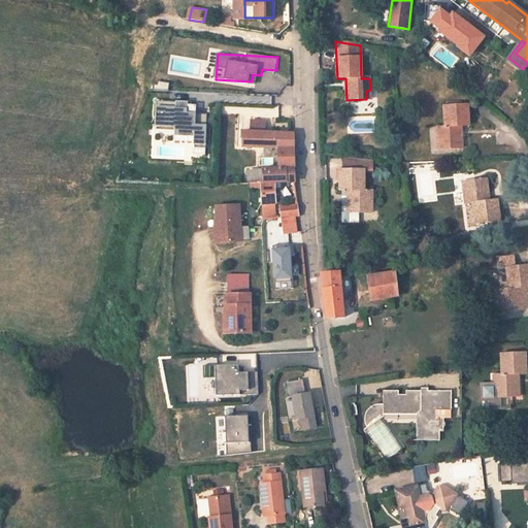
[(183,140),(210,143),(215,96),(215,94),(189,92),(183,140)]
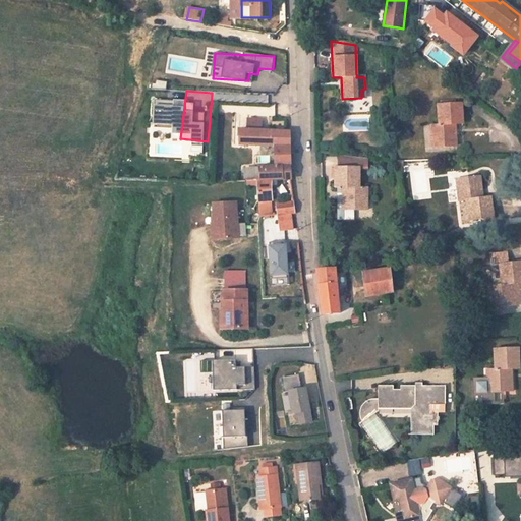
[(457,146),(456,124),(463,123),(463,103),(440,104),(441,124),(432,125),(432,137),(437,136),(437,147),(457,146)]
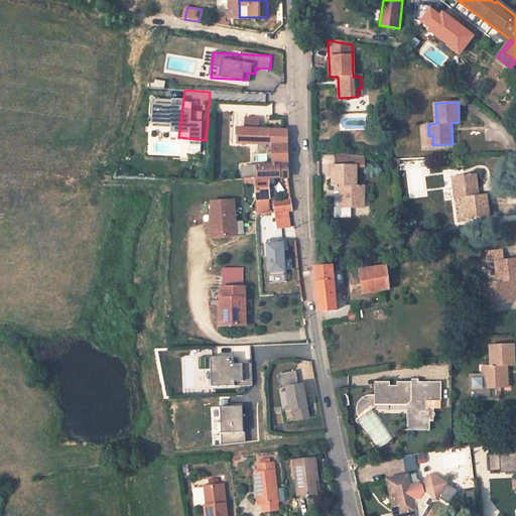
[(270,112),(234,111),(234,118),(234,128),(271,129),(270,112)]
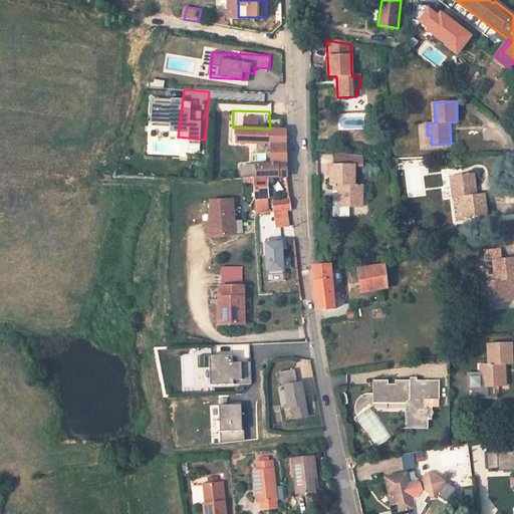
[(233,117),(221,117),(221,126),(233,127),(233,117)]
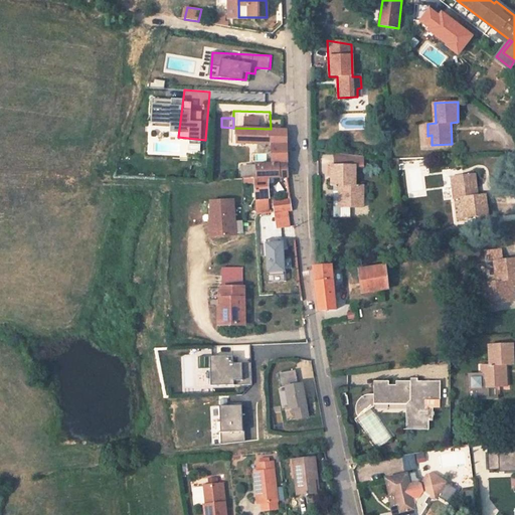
[(221,127),(220,127),(219,142),(272,145),(272,162),(288,161),(286,130),(271,129),(233,128),(221,127)]
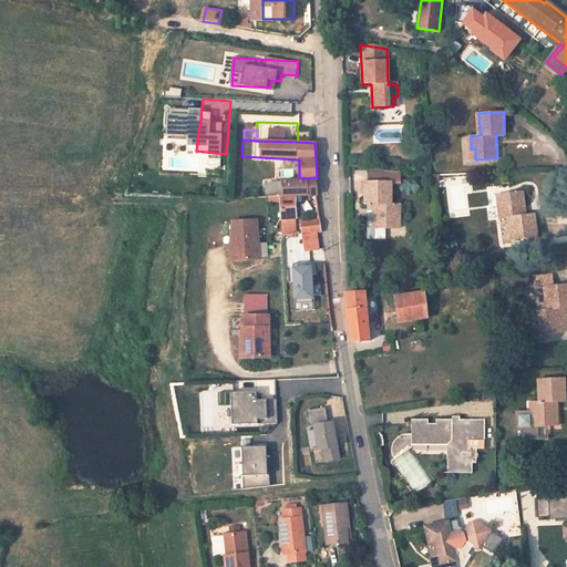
[(400,174),(368,171),(368,183),(366,183),(366,204),(369,204),(368,237),(387,237),(385,227),(395,227),(395,218),(399,218),(399,205),(391,204),(391,183),(400,183),(400,174)]
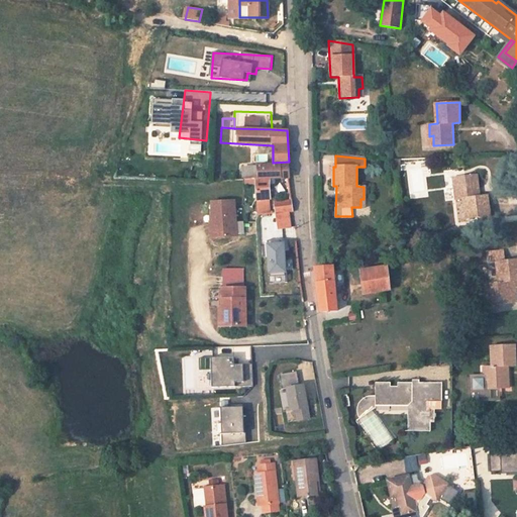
[(259,165),(259,158),(235,158),(235,180),(246,179),(255,179),(255,165),(259,165)]
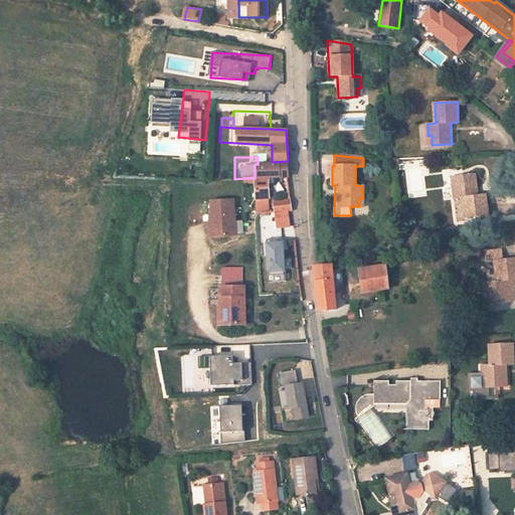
[(269,199),(269,178),(289,177),(288,161),(272,162),(258,164),(254,164),(254,178),(245,178),(245,184),(255,183),(256,200),(269,199)]
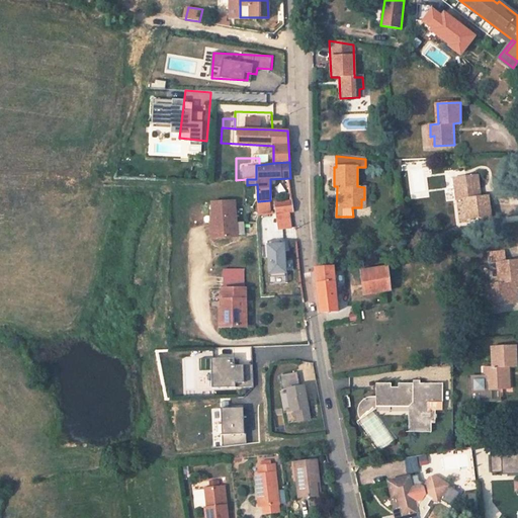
[(490,216),(488,196),(480,196),(478,176),(459,177),(460,186),(456,186),(457,199),(465,198),(467,219),(490,216)]
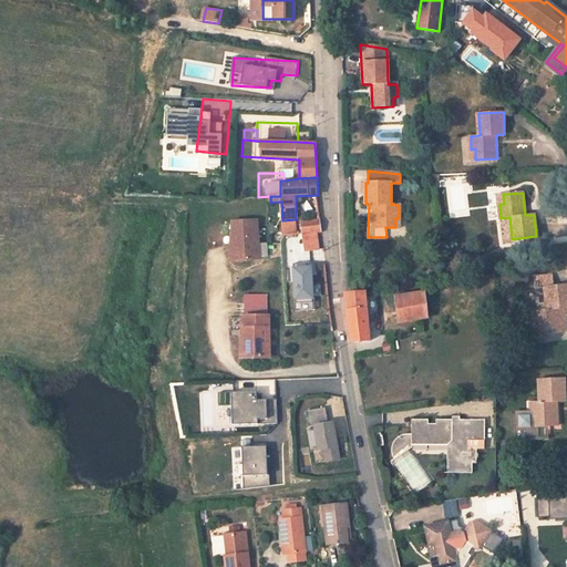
[(259,219),(234,222),(235,243),(239,243),(239,260),(260,259),(259,219)]
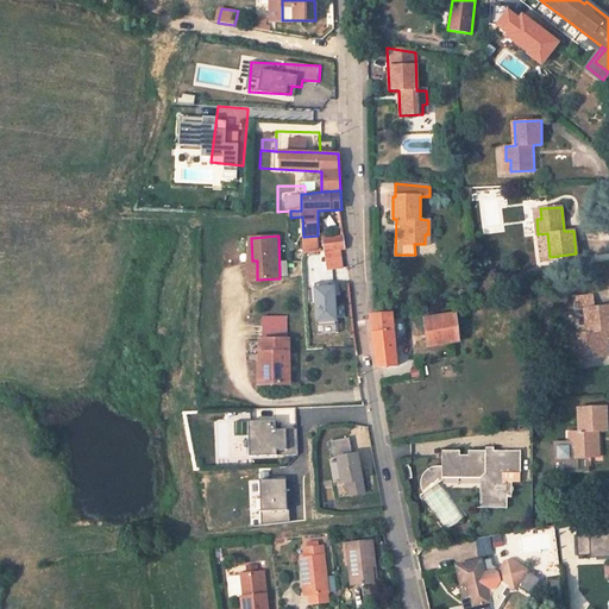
[(303,237),(303,252),(319,252),(318,236),(303,237)]
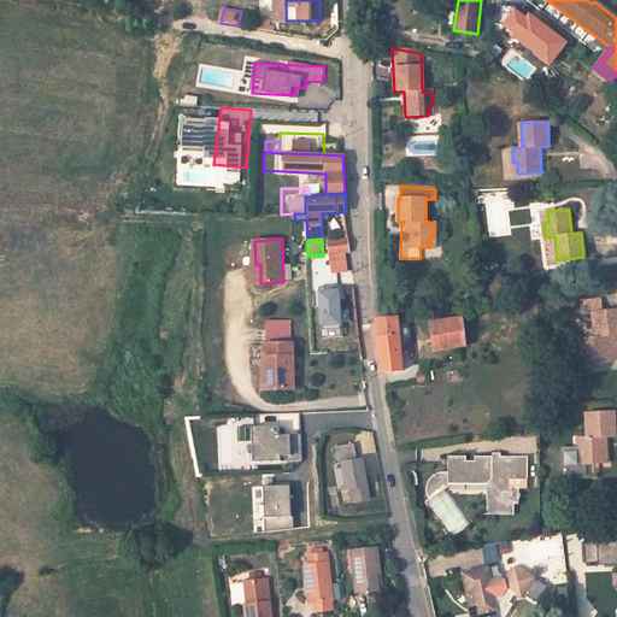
[(348,239),(329,241),(329,254),(345,253),(350,253),(348,239)]
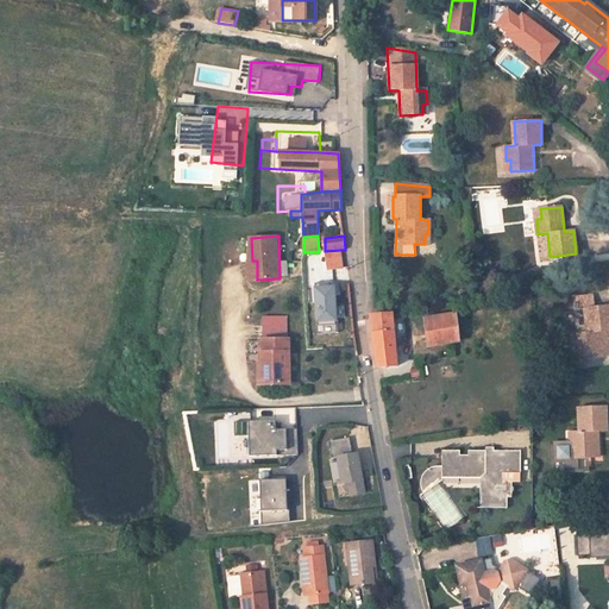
[(324,251),(326,270),(341,268),(340,250),(325,251),(324,251)]
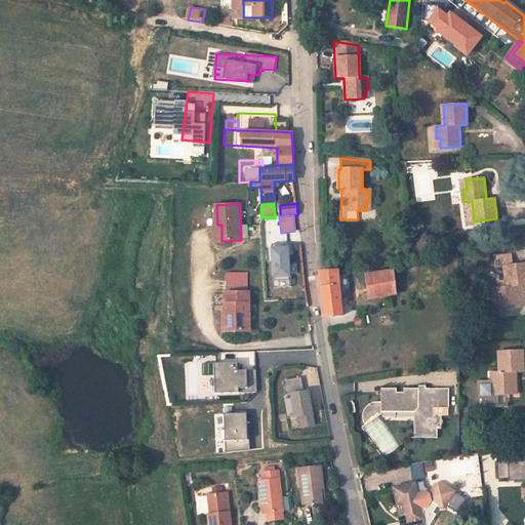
[(293,246),(274,246),(275,281),(294,280),(293,246)]
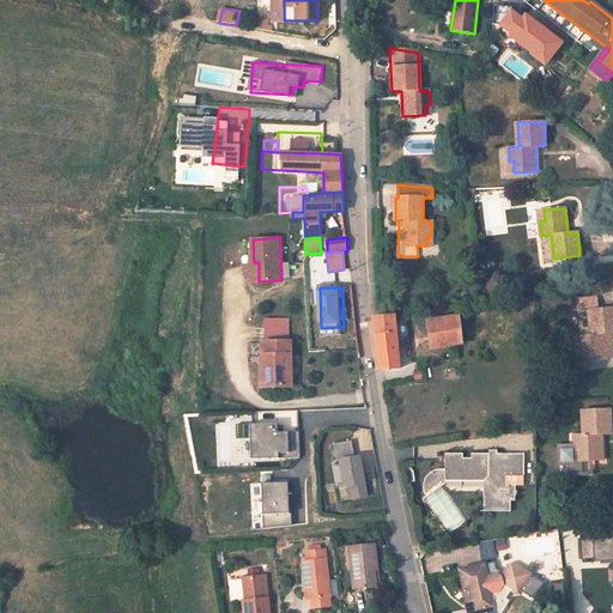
[(612,332),(612,308),(599,310),(596,297),(581,299),(582,309),(588,308),(592,335),(582,337),(584,351),(588,350),(589,360),(612,357),(612,354),(611,333),(612,332)]
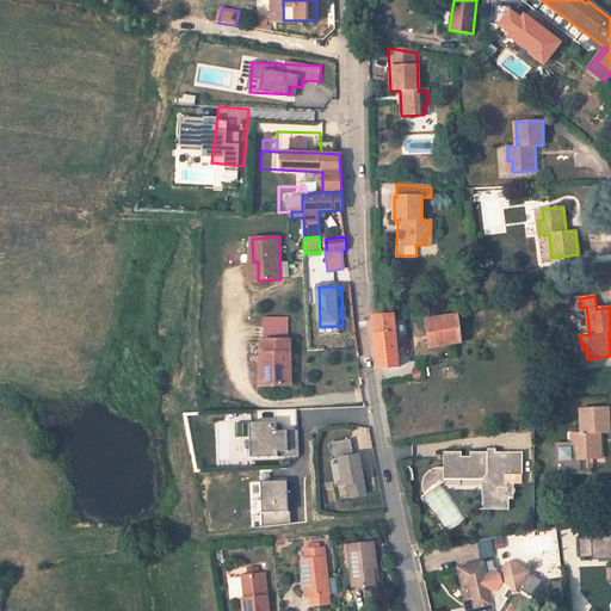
[(381,369),(399,366),(394,315),(371,316),(381,369)]
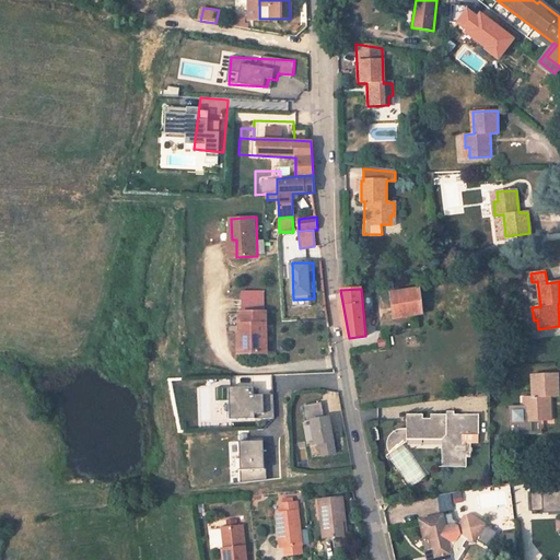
[(393,318),(421,314),(418,289),(389,294),(393,318)]
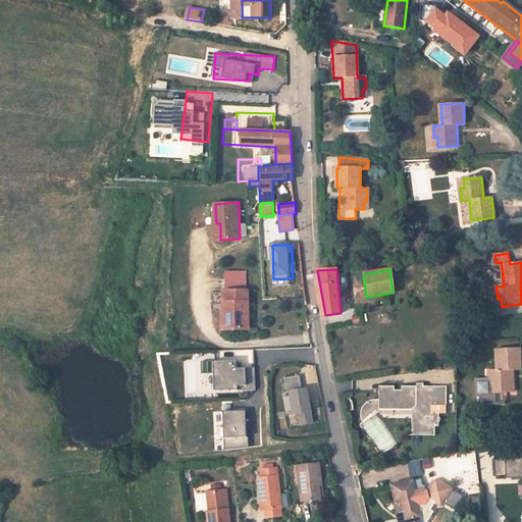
[(247,288),(246,270),(225,271),(225,288),(247,288)]
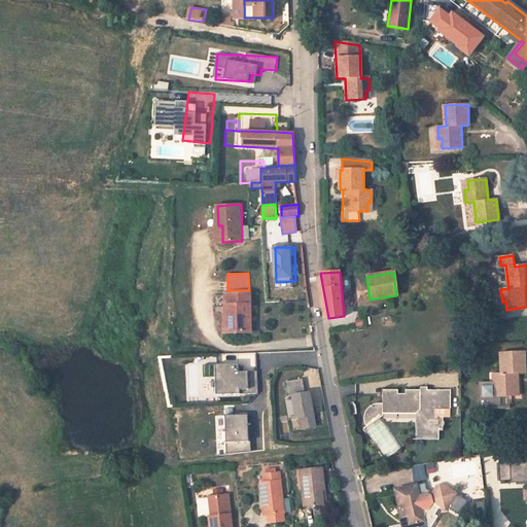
[(250,332),(250,294),(226,294),(226,334),(250,332)]
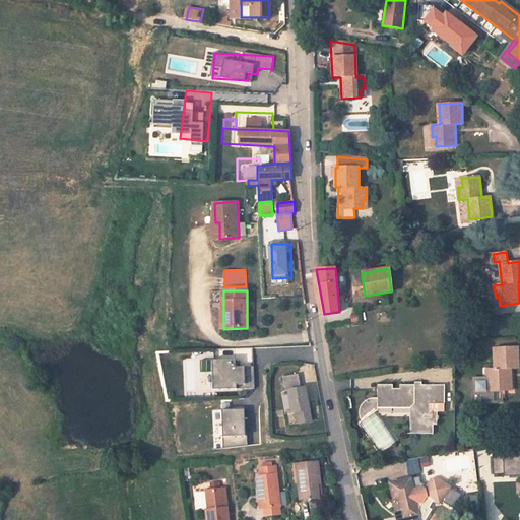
[(517,348),(494,349),(495,369),(488,370),(488,379),(474,379),(475,394),(483,393),(483,402),(493,402),(492,391),(500,390),(512,390),(511,368),(518,367),(517,348)]
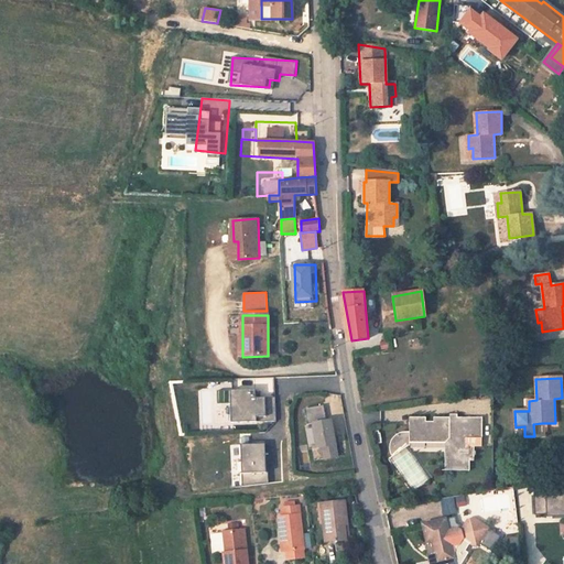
[(256,390),(217,391),(217,405),(230,404),(231,424),(277,422),(275,398),(256,399),(256,390)]
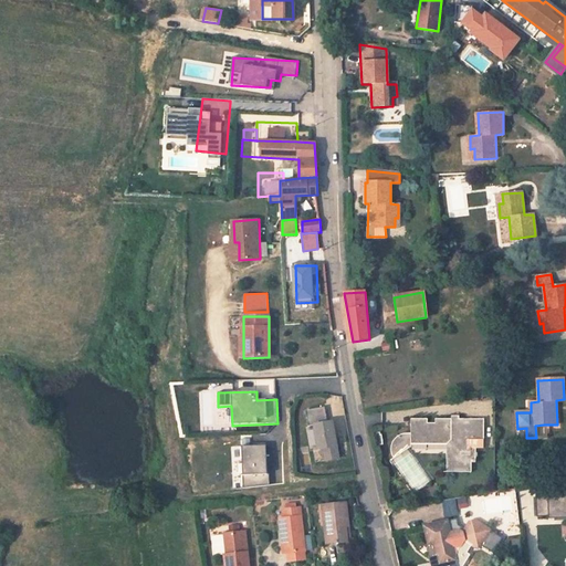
[(325,407),(305,411),(308,427),(314,426),(318,450),(323,449),(326,462),(341,459),(333,422),(328,422),(325,407)]
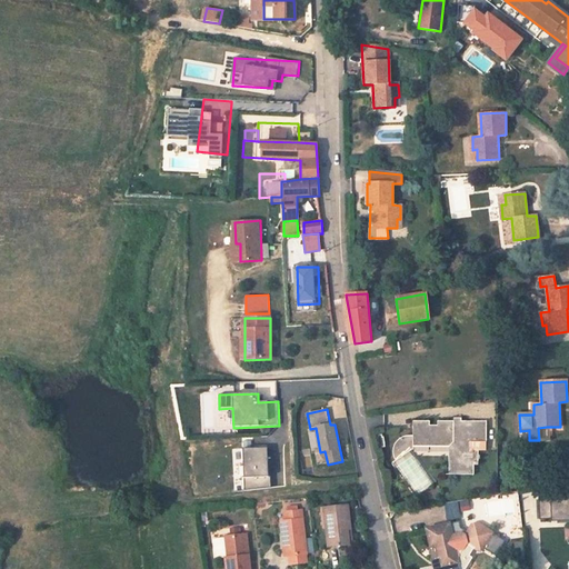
[(486,451),(486,421),(459,421),(459,418),(452,418),(453,421),(437,421),(437,426),(429,426),(429,421),(412,421),(412,436),(406,436),(402,437),(398,439),(396,442),(393,446),(392,449),(392,451),(392,455),(396,461),(413,450),(413,447),(448,447),(448,475),(473,475),(473,466),(478,466),(478,451),(486,451)]
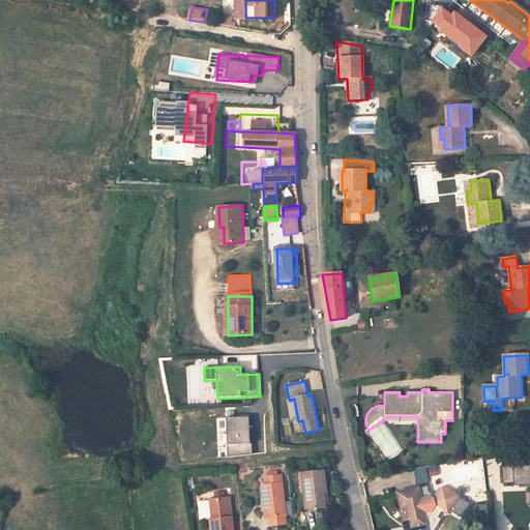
[(509,398),(501,399),(502,410),(510,409),(509,398)]
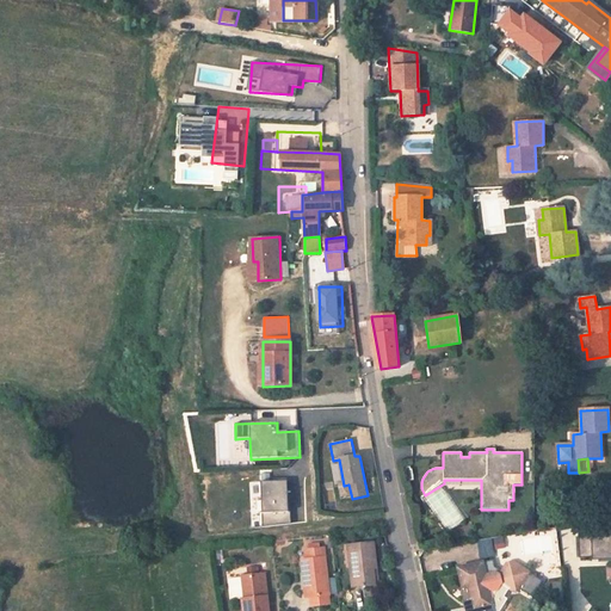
[(568,462),(559,463),(559,473),(568,473),(568,462)]
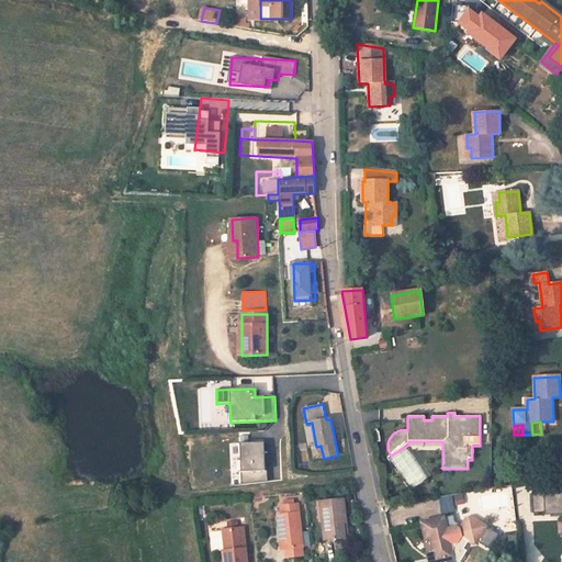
[(265,441),(239,442),(242,485),(267,482),(265,441)]
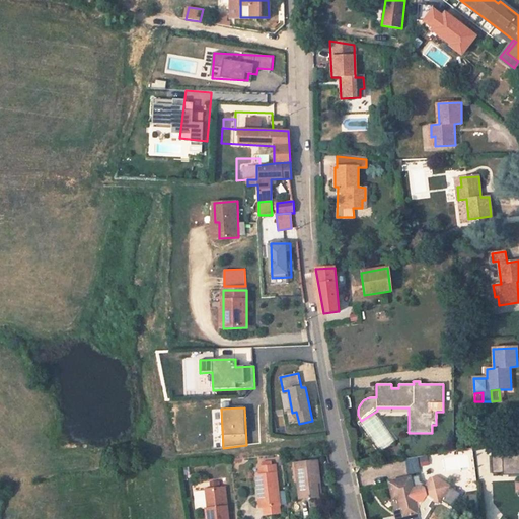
[(518,453),(507,454),(506,443),(491,445),(492,473),(503,473),(503,475),(518,474),(518,453)]
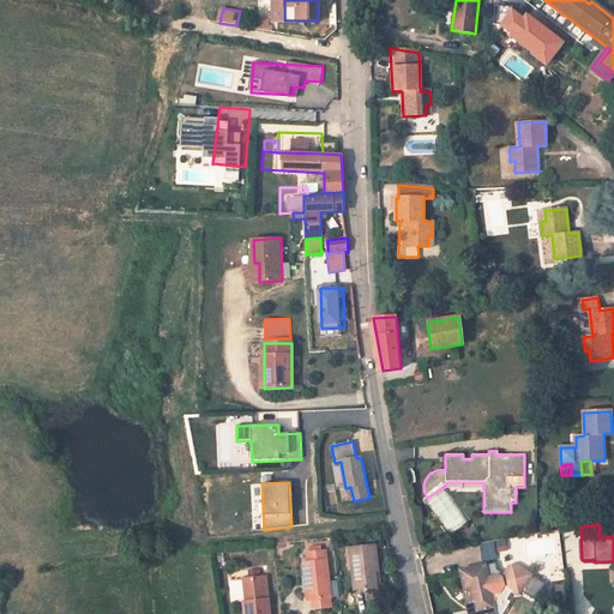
[(492,541),(482,542),(485,560),(495,558),(492,541)]
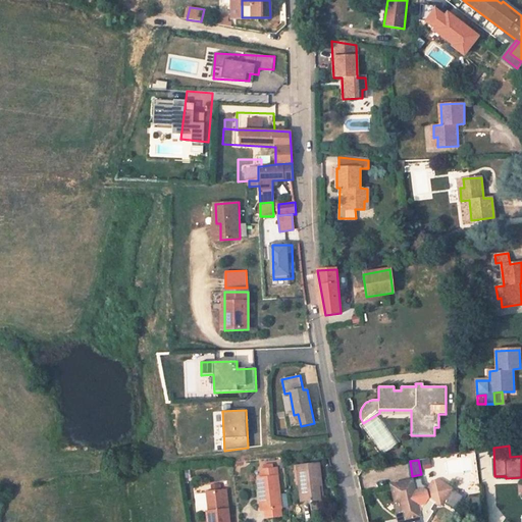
[(297,466),(302,503),(320,501),(318,487),(322,486),(319,464),(297,466)]
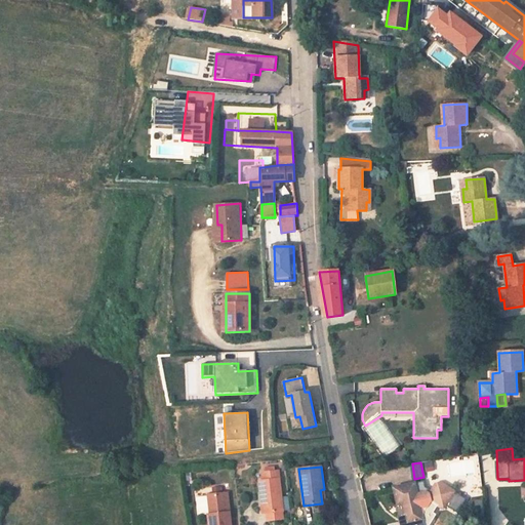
[(264,514),(282,512),(278,471),(263,473),(264,480),(259,480),(264,514)]
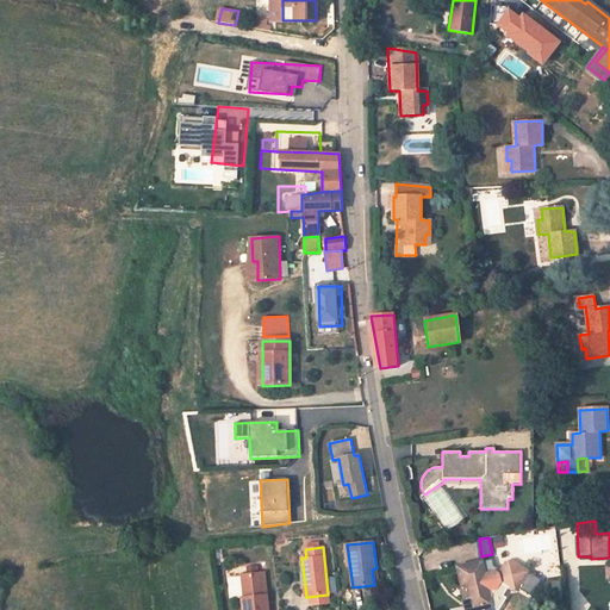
[(530,596),(541,580),(511,561),(506,561),(502,570),(495,565),(493,558),(458,566),(464,585),(467,584),(473,609),(491,605),(490,597),(491,596),(499,583),(511,590),(517,589),(530,596)]
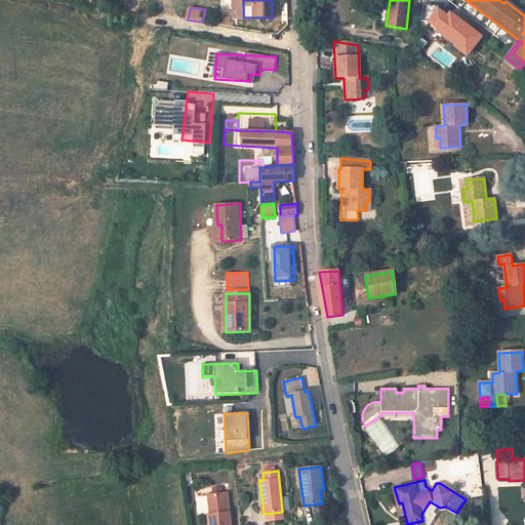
[(229,524),(226,494),(224,494),(215,495),(206,496),(208,524),(229,524)]
